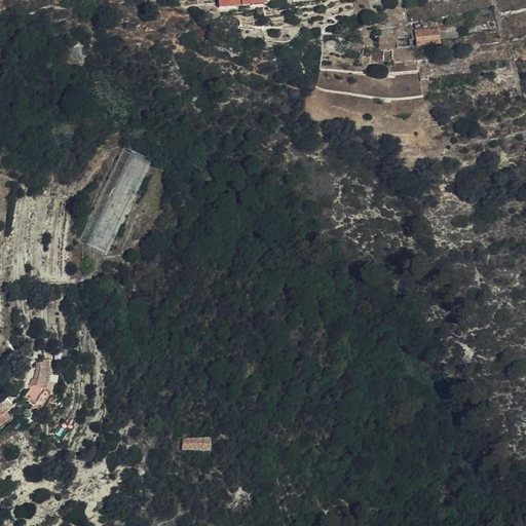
[(272,0),(223,0),(225,8),(273,4),(272,0)]
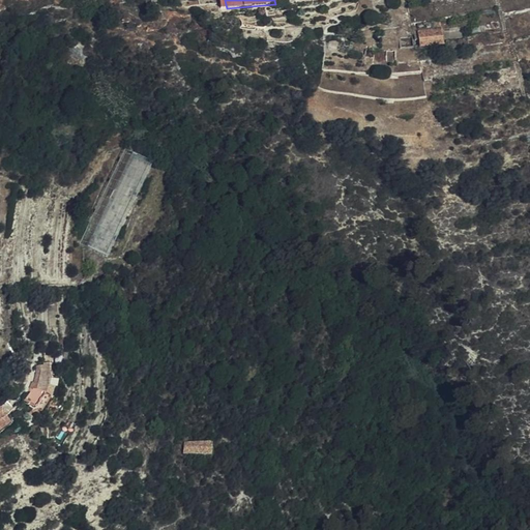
[(502,25),(501,19),(488,21),(488,27),(502,25)]
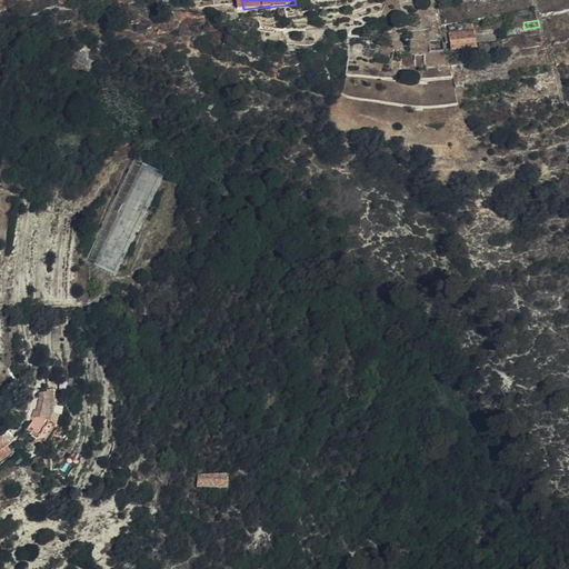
[(500,37),(498,27),(477,30),(478,40),(500,37)]
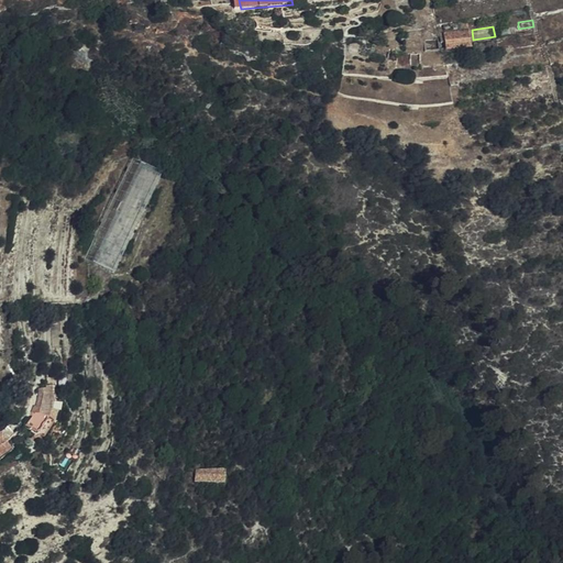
[(442,34),(443,39),(448,39),(450,47),(474,44),(473,40),(472,30),(442,34)]
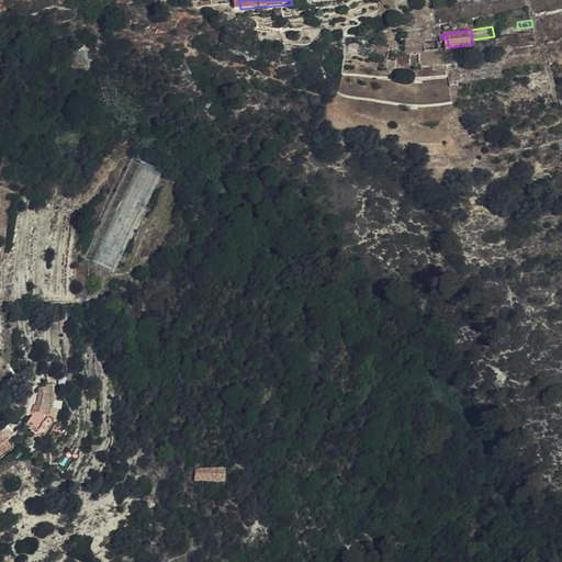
[(54,400),(53,385),(44,388),(46,396),(40,413),(31,427),(40,434),(48,419),(54,400)]
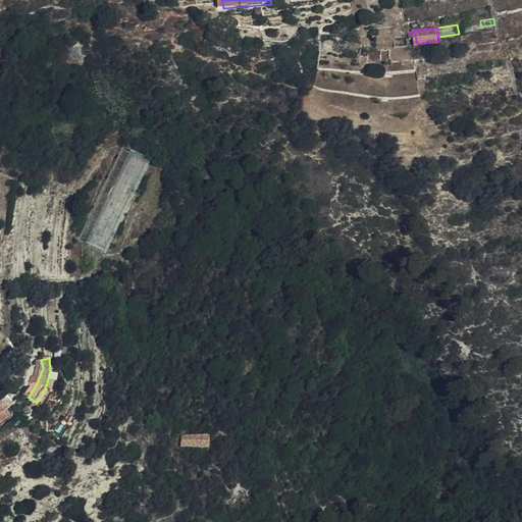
[(0,414),(0,424),(13,416),(8,409),(0,414)]
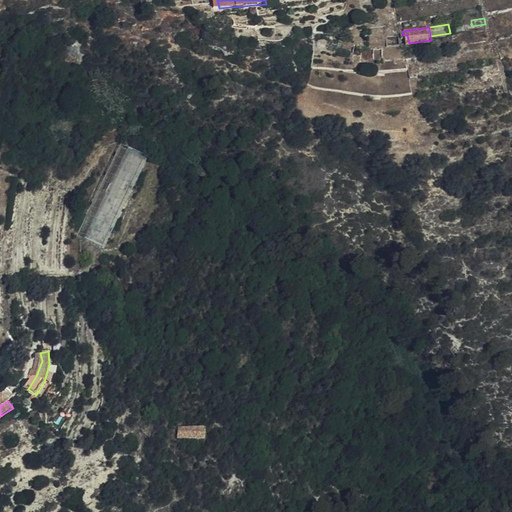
[(179,425),(178,438),(205,440),(206,427),(179,425)]
